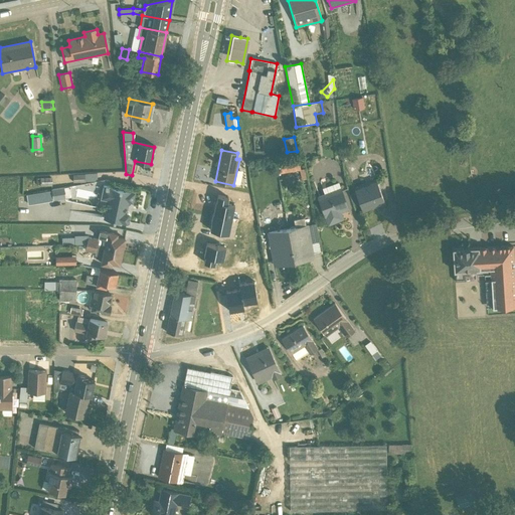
[(297,158),(275,162),(277,173),(299,169),(297,158)]
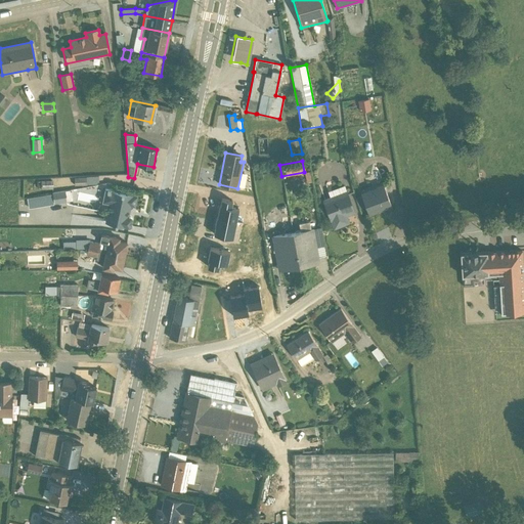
[(98,184),(97,176),(86,177),(85,177),(74,178),(74,185),(86,185),(86,184),(98,184)]
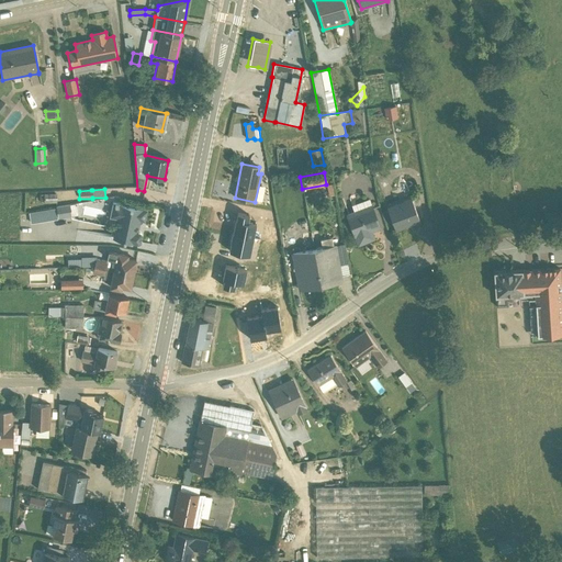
[(49,208),(56,206),(56,202),(56,193),(44,193),(40,195),(40,202),(44,203),(49,203),(49,208)]
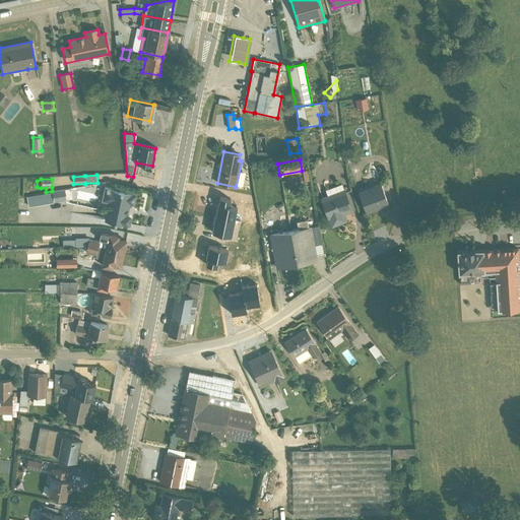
[(379,182),(356,190),(366,213),(388,204),(379,182)]
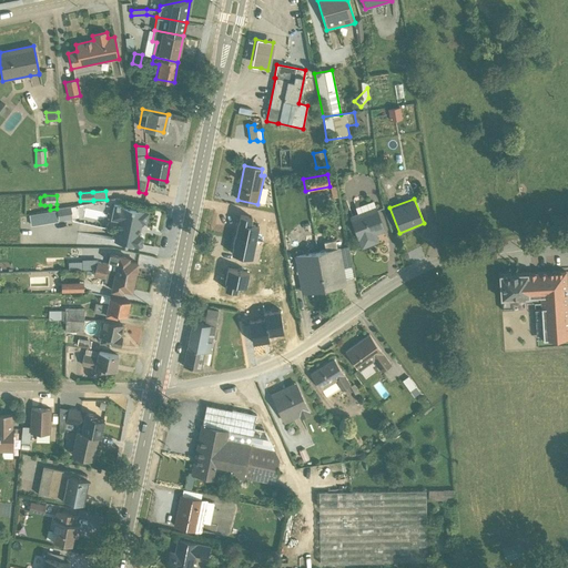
[(383,230),(372,201),(355,208),(357,213),(350,216),(362,247),(377,241),(374,234),(383,230)]
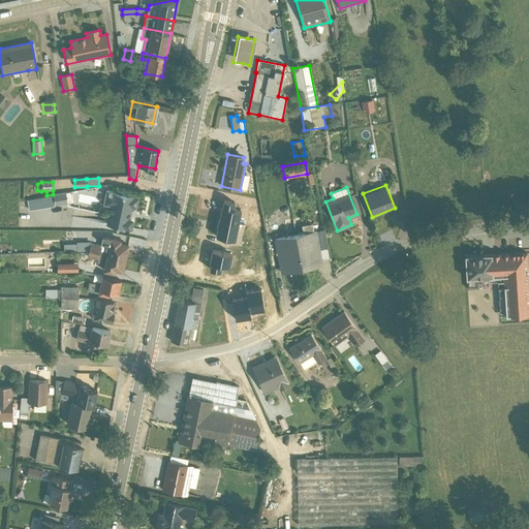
[(133,196),(105,190),(103,204),(109,206),(105,224),(126,228),(129,228),(131,227),(132,221),(131,219),(128,219),(131,207),(135,208),(137,197),(133,196)]
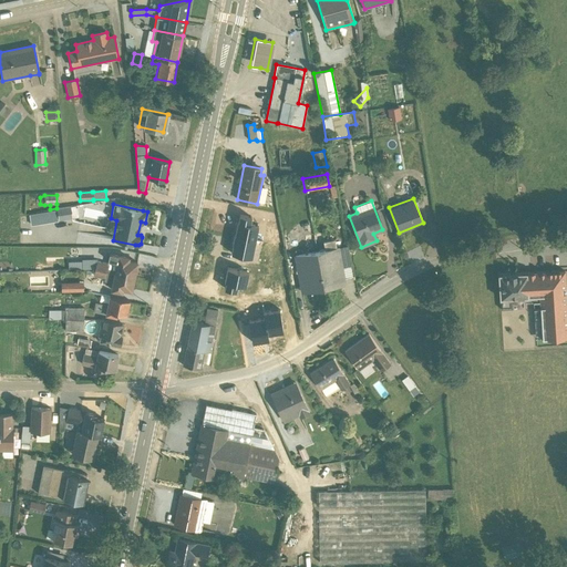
[(55,208),(58,220),(71,218),(72,218),(79,217),(76,205),(55,208)]
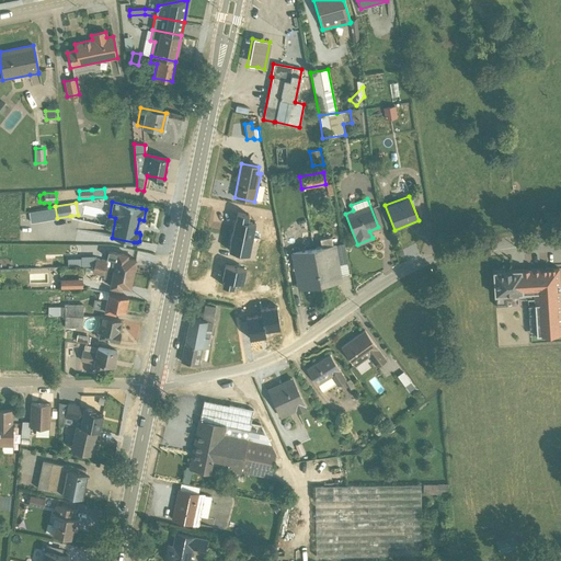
[(29,213),(31,224),(57,219),(55,208),(29,213)]
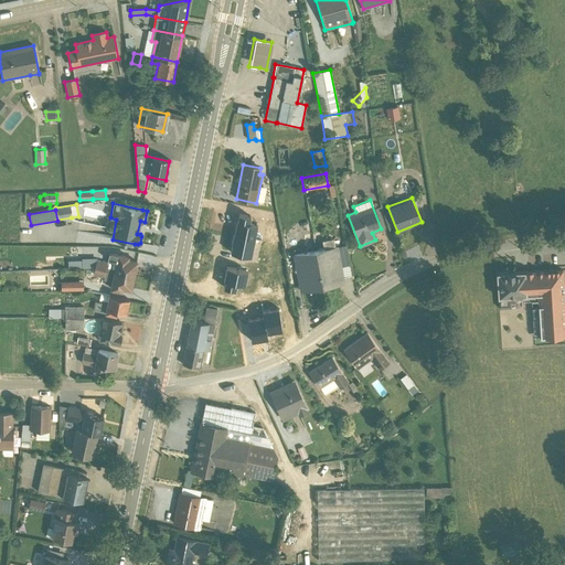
[(236,221),(233,235),(254,240),(257,225),(249,223),(252,216),(238,214),(237,221),(236,221)]
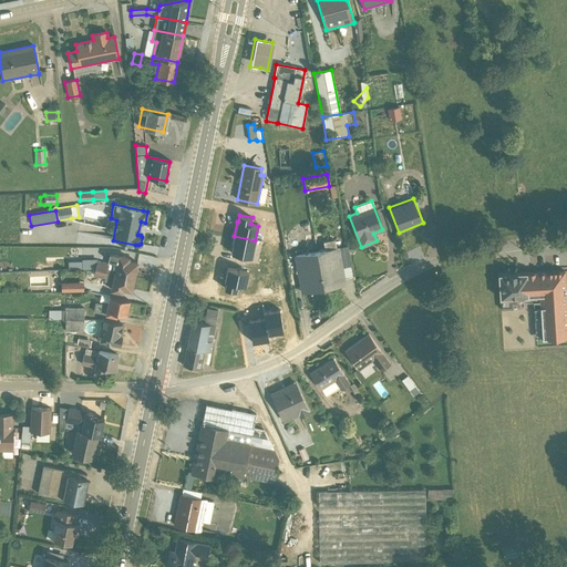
[(265,232),(268,247),(282,245),(279,229),(265,232)]
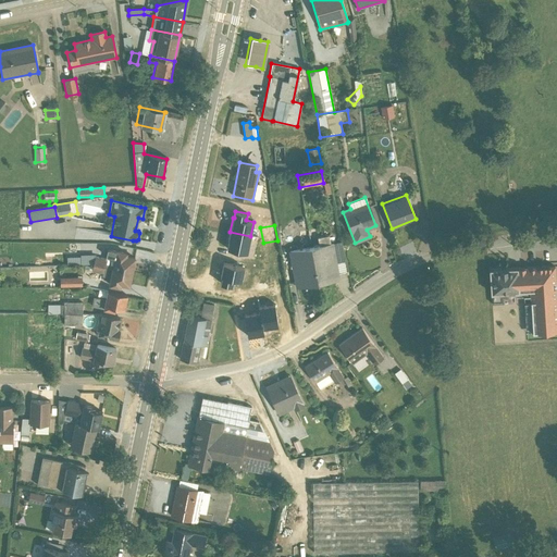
[(250,236),(230,232),(227,239),(229,239),(226,249),(247,252),(250,236)]
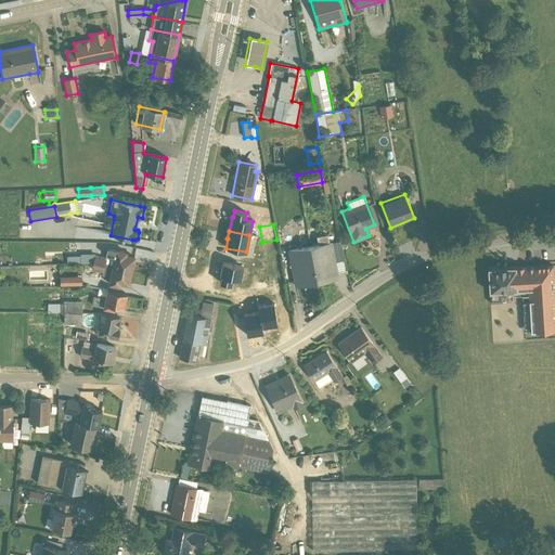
[(330,242),(327,234),(317,236),(315,237),(318,244),(309,246),(317,283),(337,279),(336,273),(345,271),(339,242),(339,241),(332,242),(330,242)]
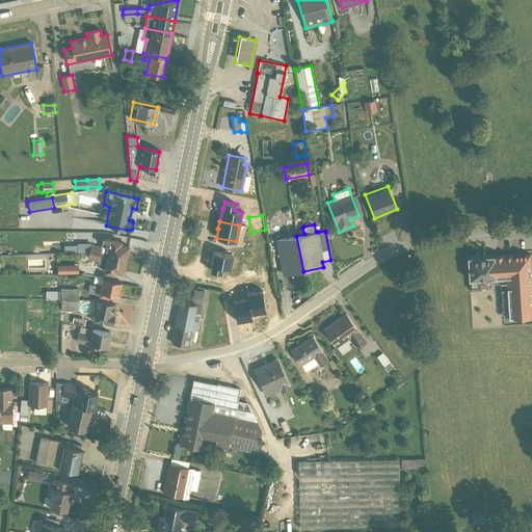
[(276,240),(283,274),(303,271),(296,236),(276,240)]
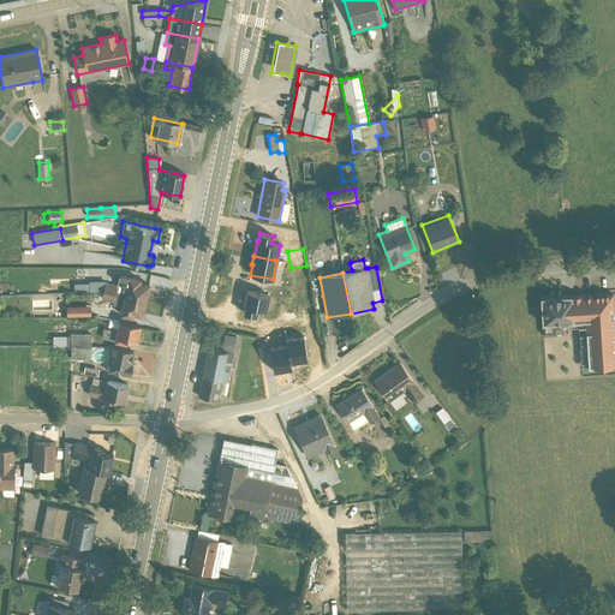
[(105,284),(103,291),(145,300),(148,285),(138,282),(139,280),(118,275),(117,282),(118,284),(117,286),(105,284)]
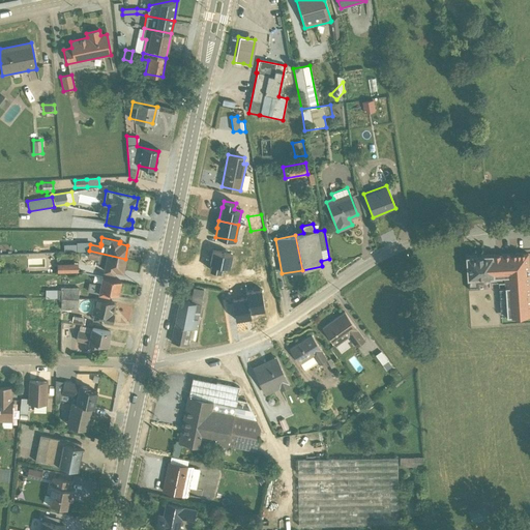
[(89,251),(87,258),(97,261),(97,263),(105,265),(102,271),(113,273),(114,270),(122,272),(125,259),(89,251)]
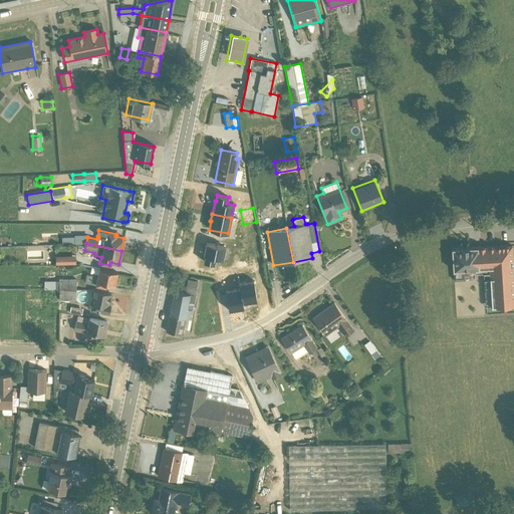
[(204,256),(203,262),(214,264),(215,257),(223,259),(225,247),(206,243),(203,255),(204,256)]
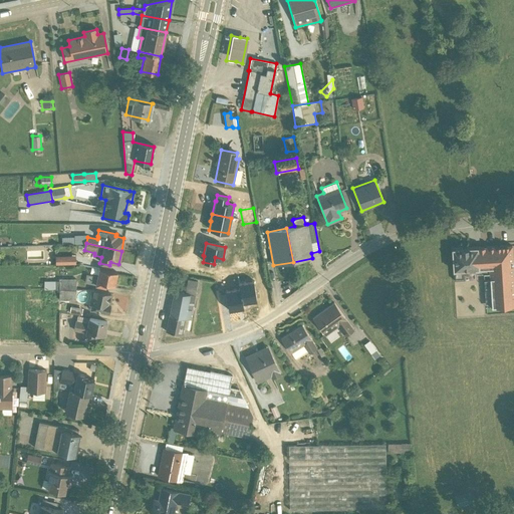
[(488,280),(490,307),(513,305),(513,295),(511,246),(452,249),(454,280),(464,280),(464,276),(468,275),(468,271),(483,270),(484,280),(488,280)]
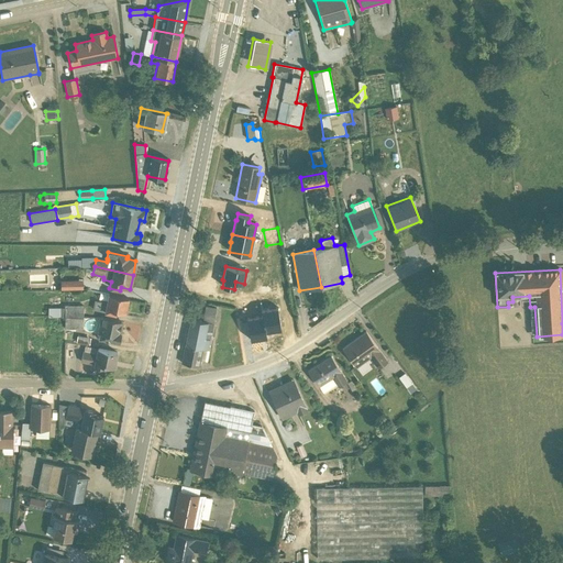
[(61,289),(83,289),(83,280),(61,280),(61,289)]
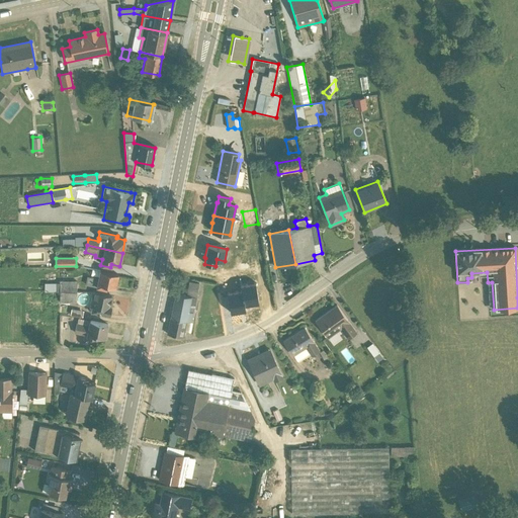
[(87,276),(85,285),(105,289),(106,286),(114,288),(117,275),(99,271),(97,279),(87,276)]
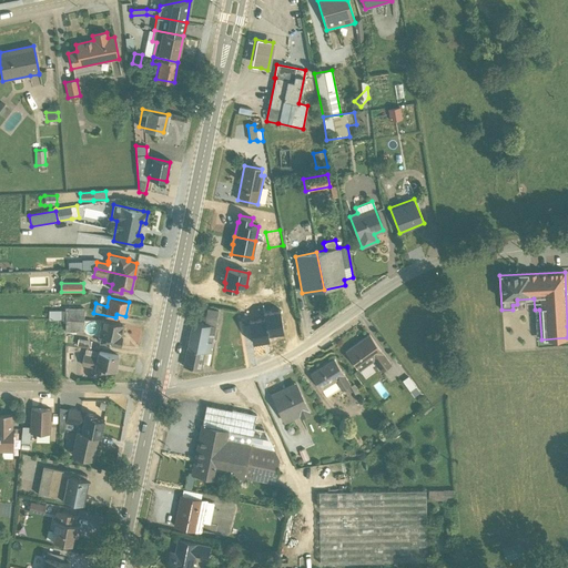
[(83,320),(83,308),(66,308),(64,313),(60,313),(60,314),(49,315),(49,320),(83,320)]
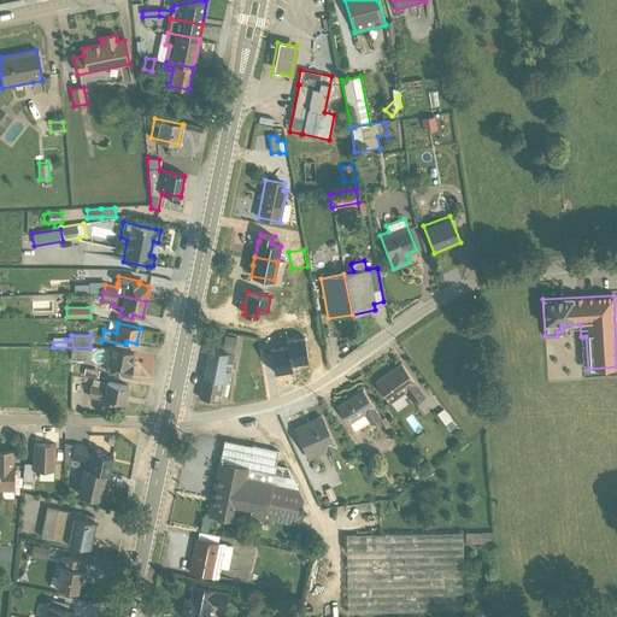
[(230,372),(236,338),(224,335),(221,352),(209,350),(199,398),(217,401),(219,394),(227,397),(229,383),(228,383),(230,372)]
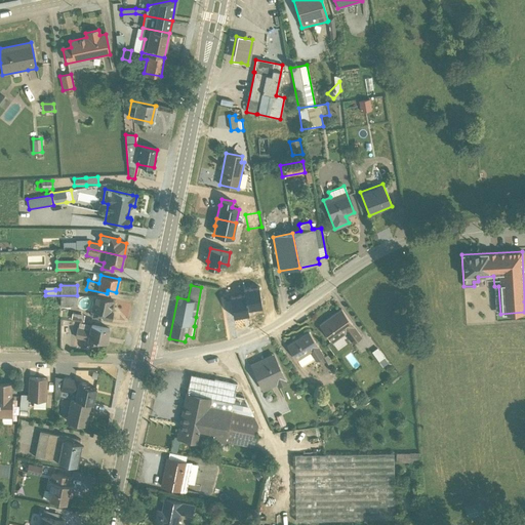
[(233,317),(248,315),(247,310),(261,307),(258,287),(243,289),(244,294),(230,296),(233,317)]
